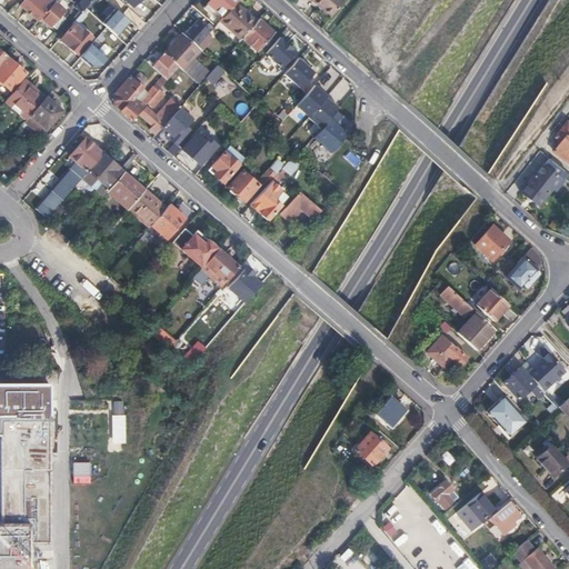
[(25,0),(20,6),(37,21),(39,18),(49,7),(42,1),(40,0),(25,0)]
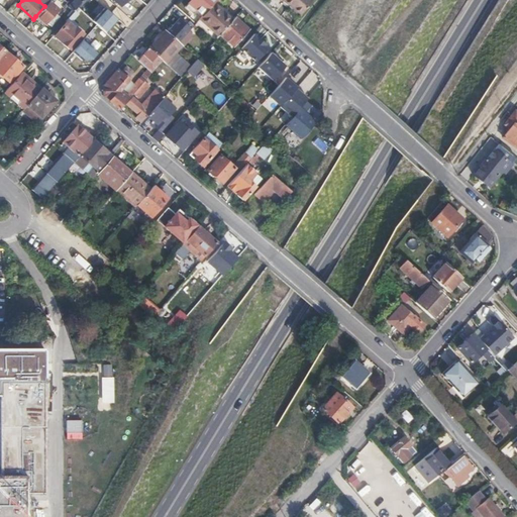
[(35,16),(48,27),(59,16),(55,12),(58,8),(53,3),(55,0),(49,0),(44,6),(35,16)]
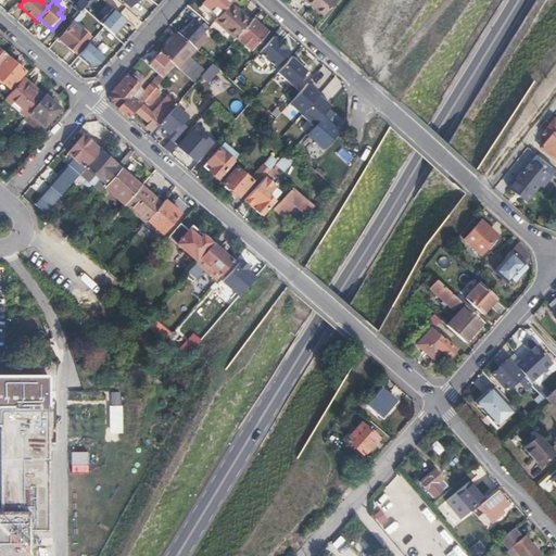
[(89,0),(79,0),(74,7),(79,12),(80,11),(89,0)]
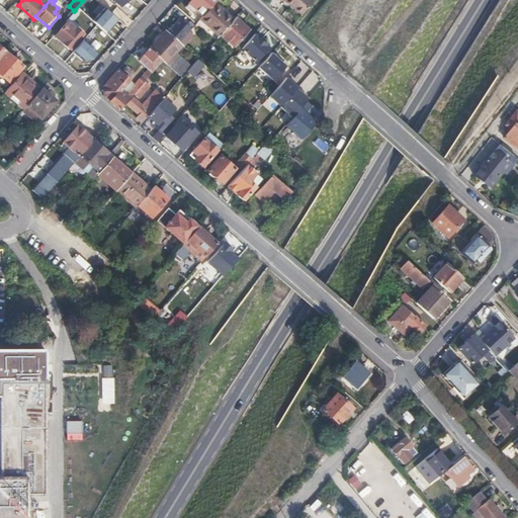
[(214,0),(190,0),(185,6),(192,13),(196,9),(202,15),(213,2),(214,0)]
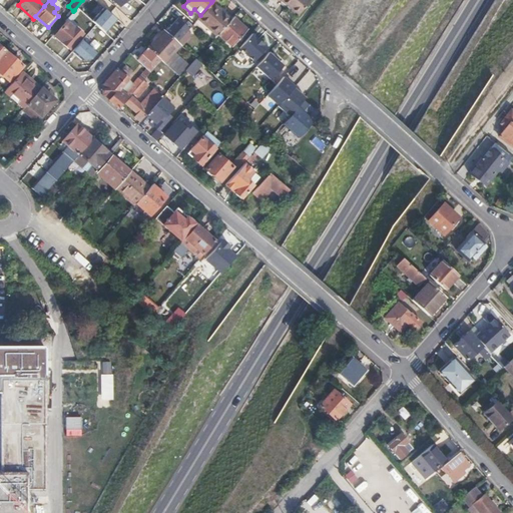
[(283,0),(300,14),(310,0),(283,0)]
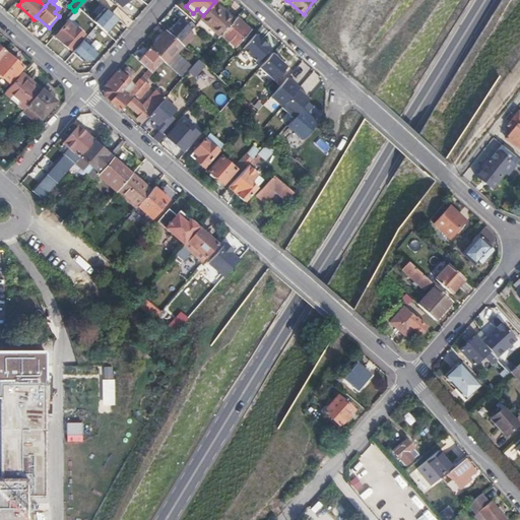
[(214,2),(203,15),(201,17),(220,34),(234,19),(214,2)]
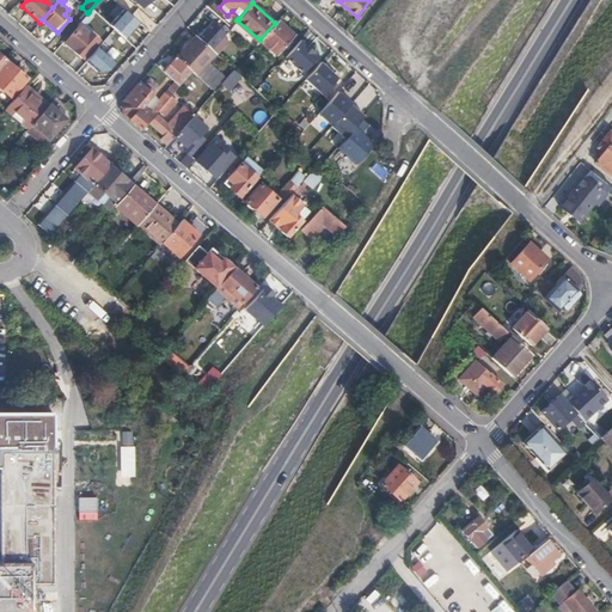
[(124,37),(139,22),(123,7),(109,24),(124,37)]
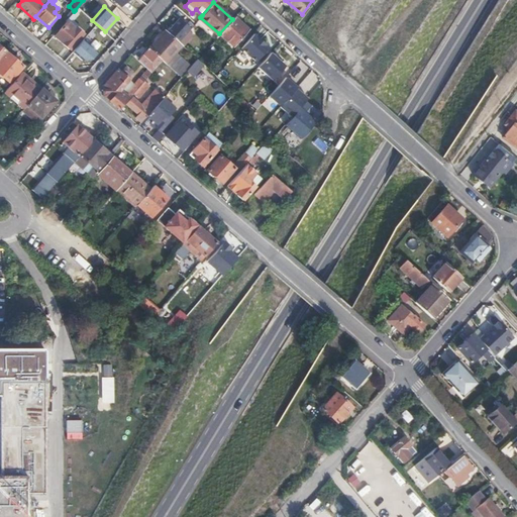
[(71,14),(66,20),(67,21),(75,28),(76,26),(78,24),(73,20),(79,13),(75,10),(74,11),(71,14)]
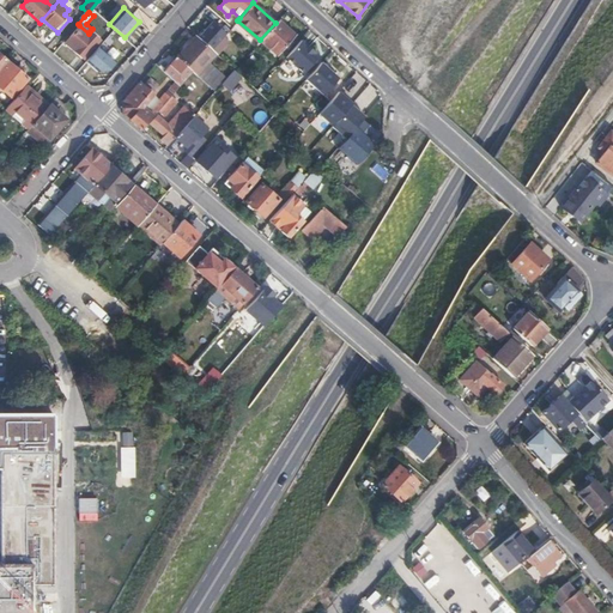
[(260,40),(255,46),(262,52),(267,47),(277,55),(296,34),(279,19),(275,23),(260,40)]
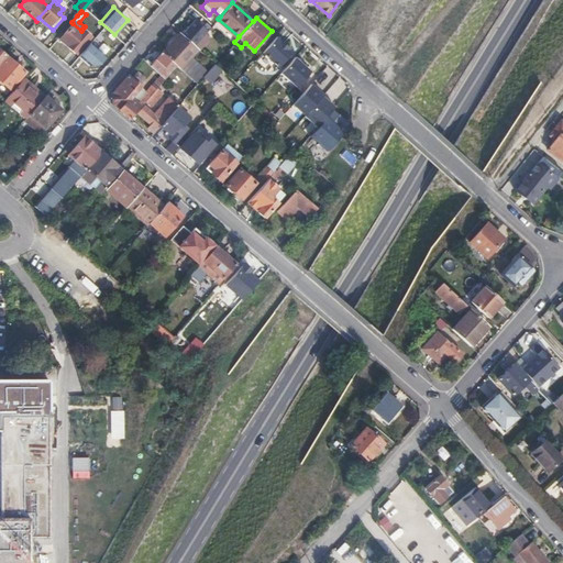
[(195,19),(183,34),(195,45),(199,39),(206,33),(207,31),(195,19)]
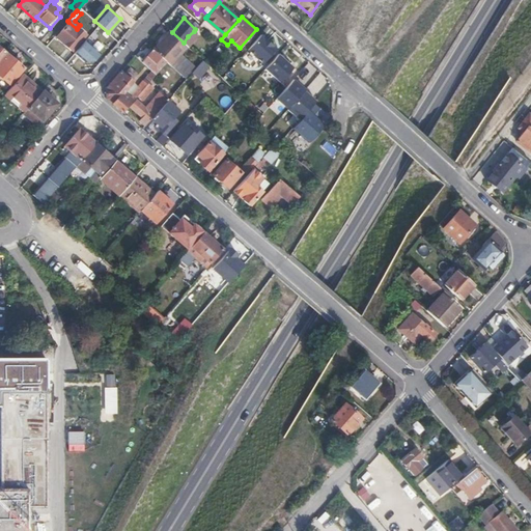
[(77,29),(68,22),(56,36),(72,50),(85,34),(78,27),(77,29)]
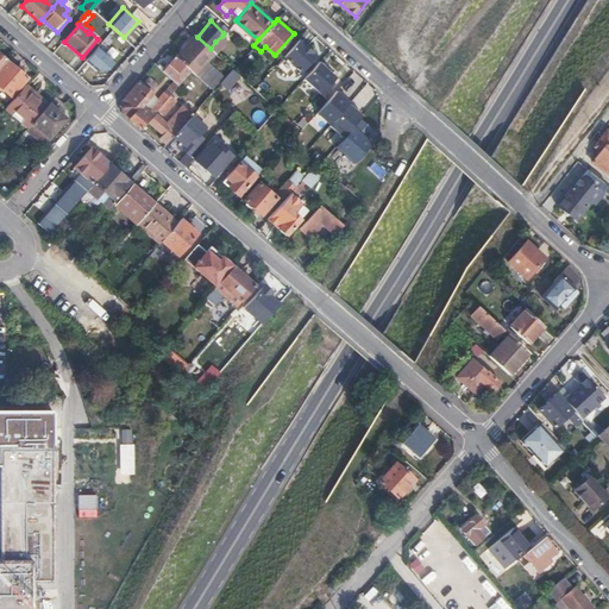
[(195,35),(176,56),(192,70),(214,89),(221,81),(225,77),(207,61),(214,52),(211,49),(198,37),(195,35)]
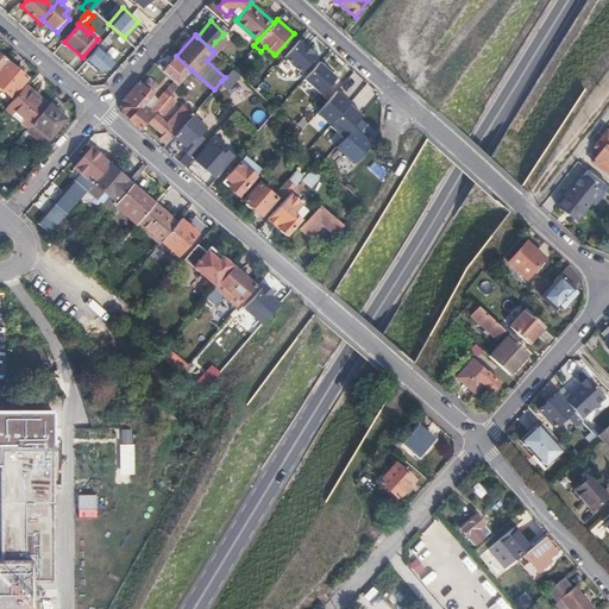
[(215,42),(211,49),(214,52),(215,52),(226,39),(223,36),(215,42)]
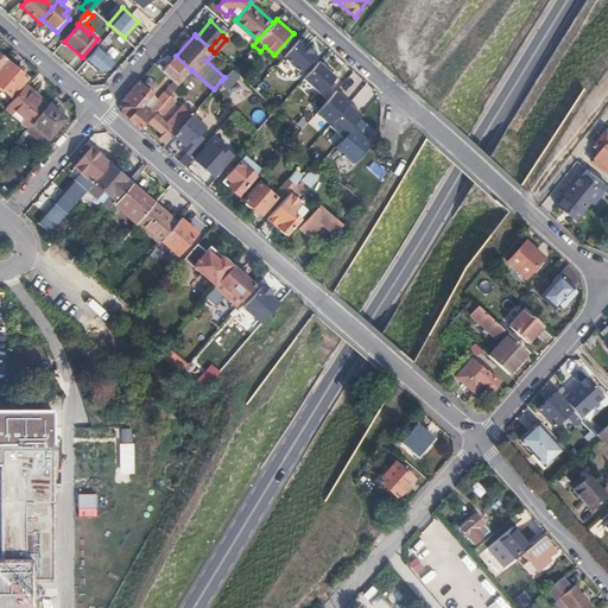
[(298,39),(284,57),(301,73),(316,56),(298,39)]
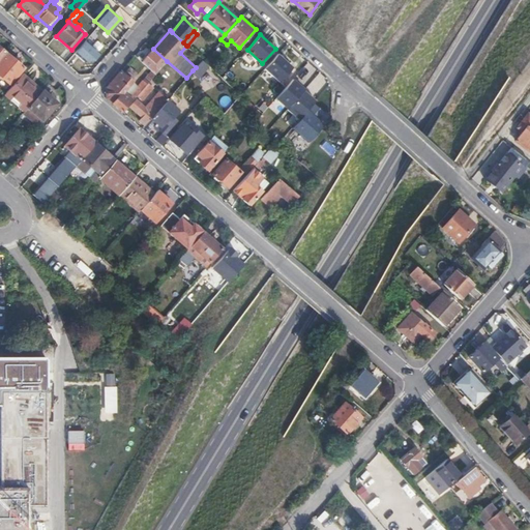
[(85,39),(75,53),(84,61),(93,60),(99,53),(85,39)]
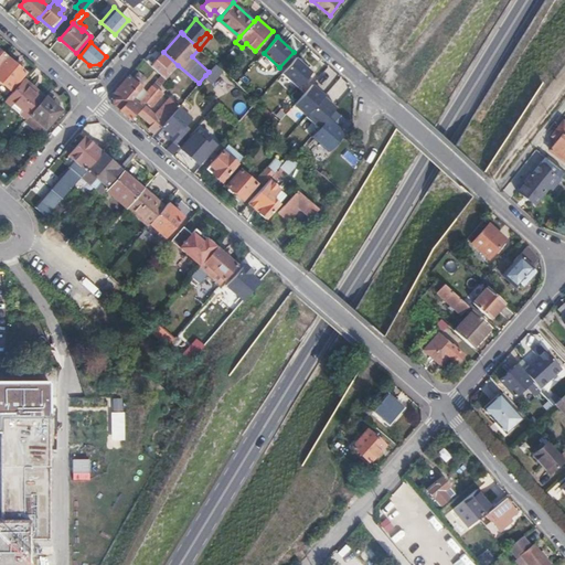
[(150,65),(151,66),(161,74),(166,78),(178,65),(163,52),(162,51),(156,59),(150,65)]
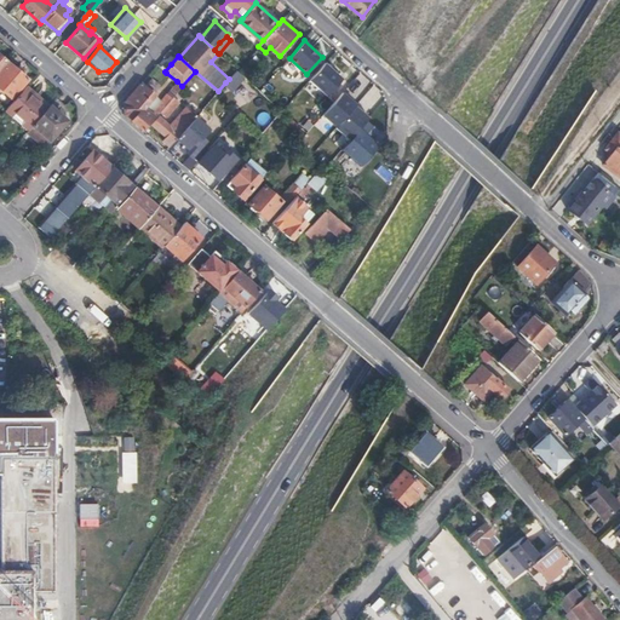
[(325,62),(309,80),(327,96),(343,78),(325,62)]
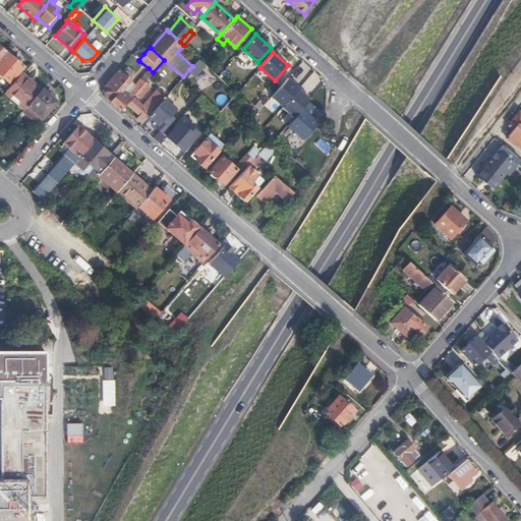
[(7,53),(0,60),(0,74),(9,82),(22,67),(7,53)]
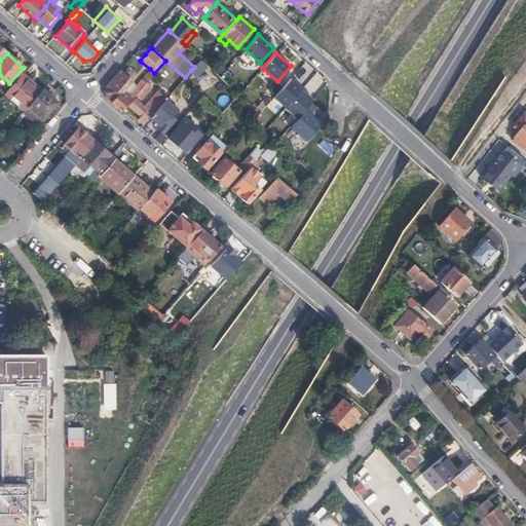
[(194,67),(191,70),(197,75),(204,68),(198,62),(194,67)]
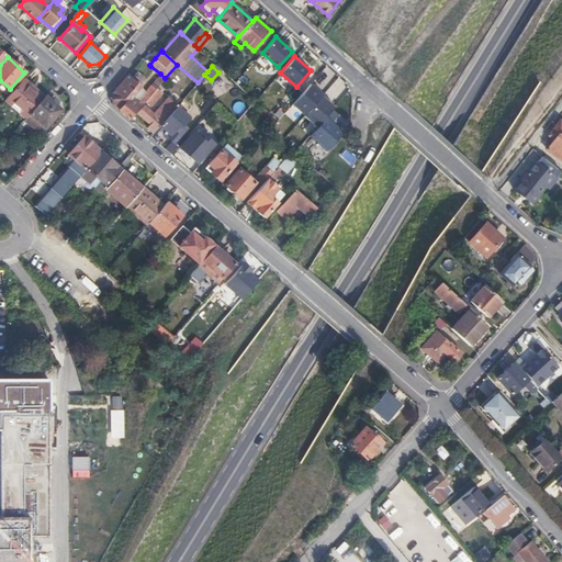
[(537,74),(547,82),(551,76),(541,68),(537,74)]
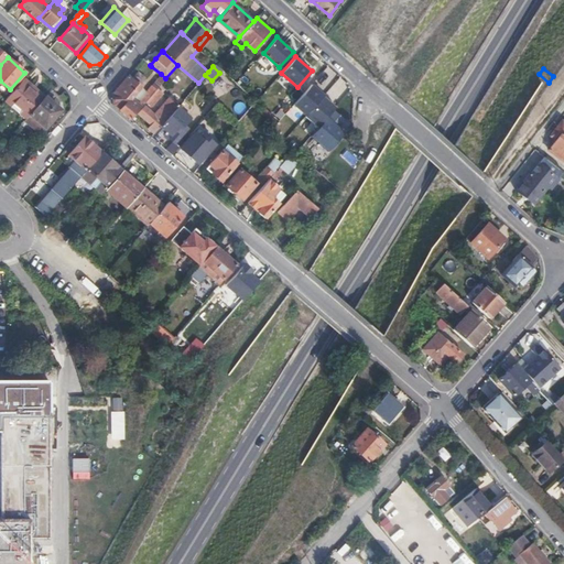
[(161,74),(151,85),(156,89),(161,85),(165,78),(161,74)]
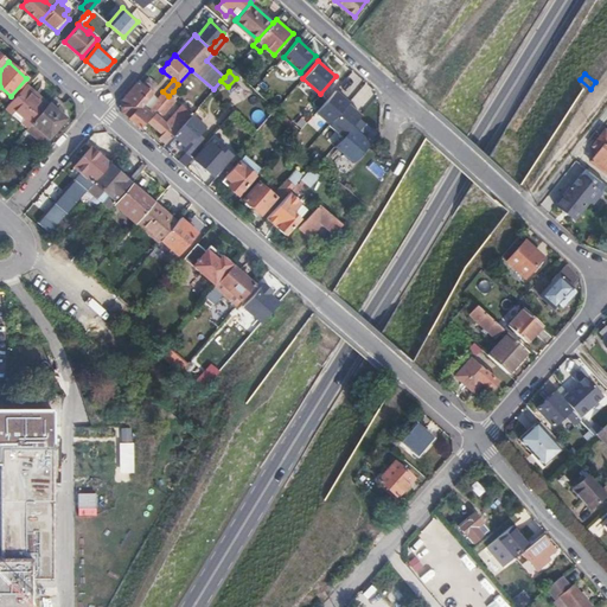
[(152,94),(138,82),(121,100),(122,113),(140,128),(151,116),(140,108),(152,94)]
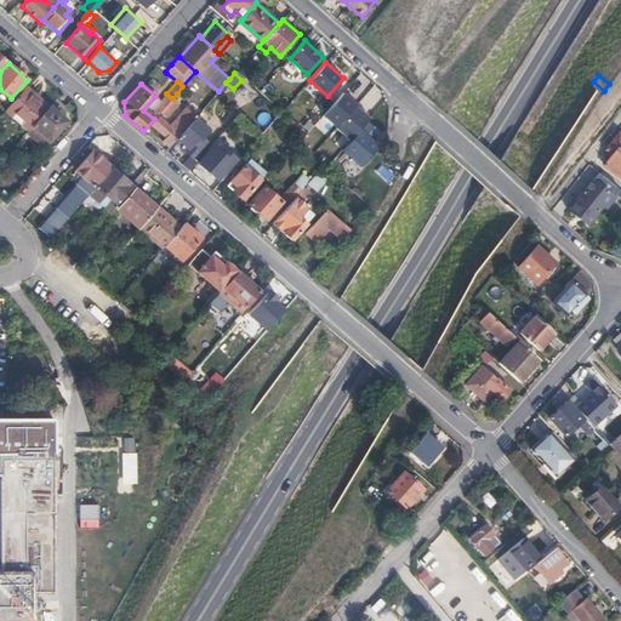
[(256,96),(260,91),(252,85),(249,90),(256,96)]
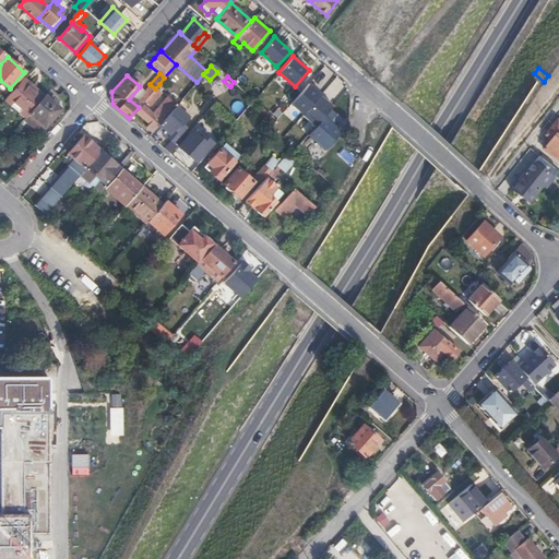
[(22,80),(4,99),(25,118),(30,113),(42,98),(22,80)]
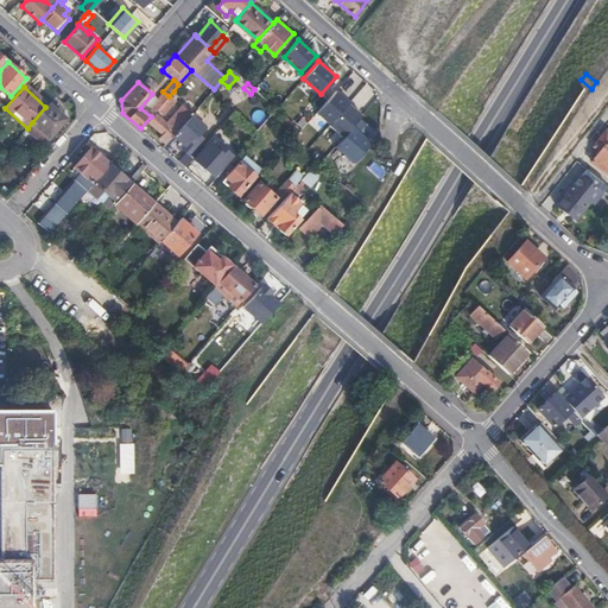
[(348,103),(349,102),(336,90),(316,112),(329,124),(348,103)]
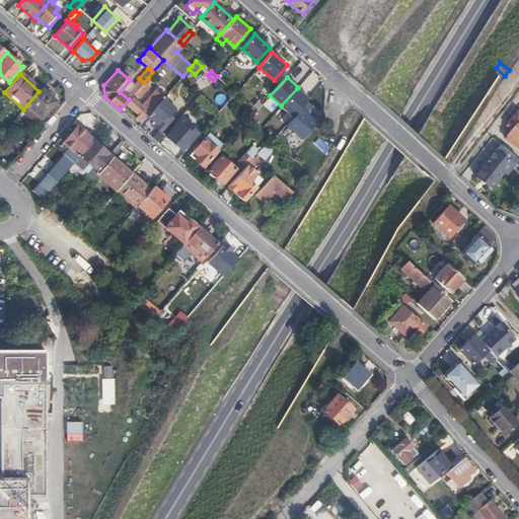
[(127,92),(131,96),(138,88),(144,82),(139,78),(127,92)]
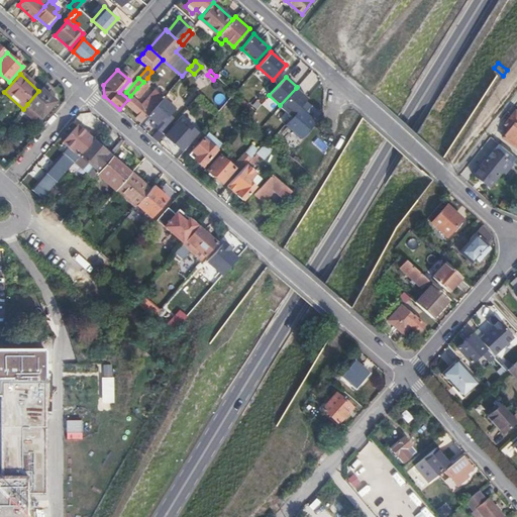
[(143,82),(137,88),(142,92),(151,82),(147,78),(143,82)]
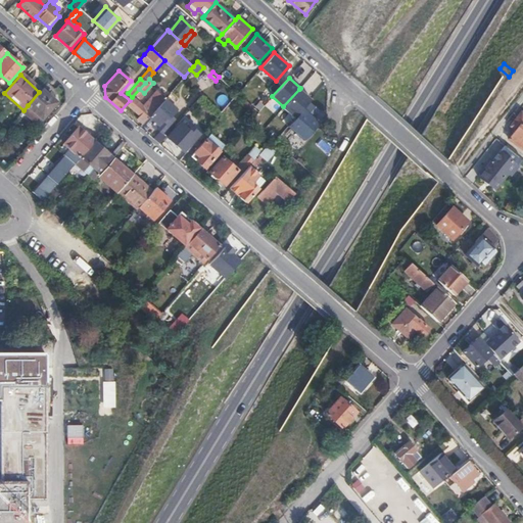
[(188,79),(176,93),(186,101),(198,87),(188,79)]
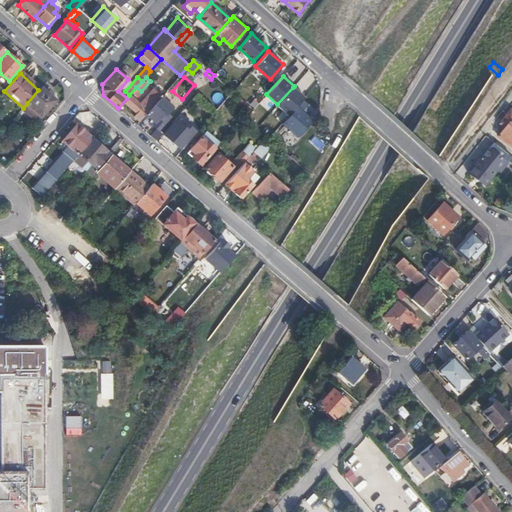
[(277,105),(288,115),(302,99),(304,97),(293,87),(277,104),(277,105)]
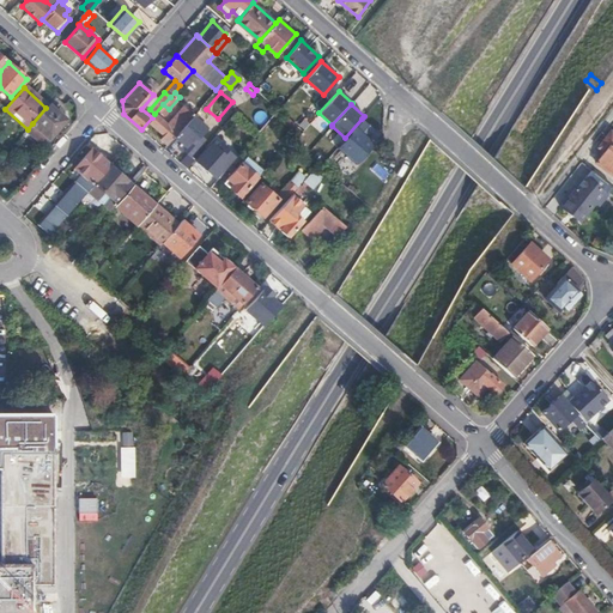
[(64,120),(48,105),(46,108),(32,123),(46,137),(48,138),(64,120)]
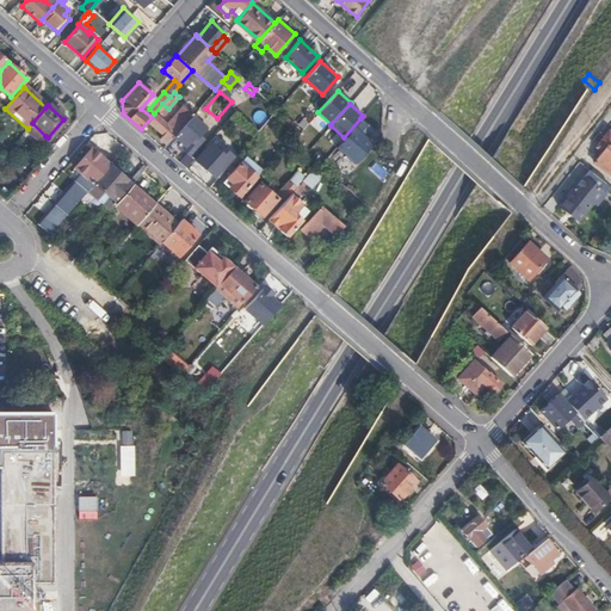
[(160,139),(167,144),(174,136),(191,117),(193,113),(184,105),(166,124),(156,115),(149,123),(162,135),(160,139)]
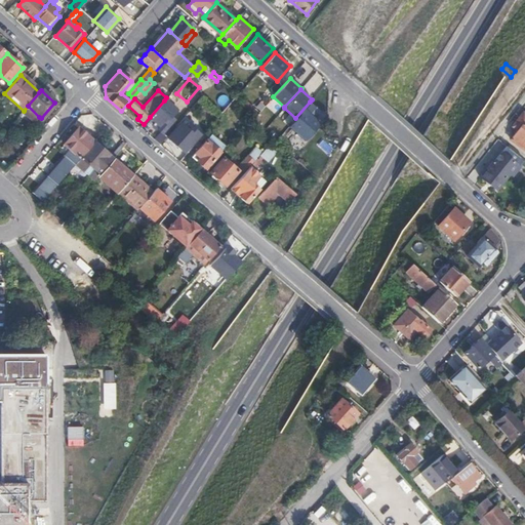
[(255,108),(244,98),(240,104),(250,113),(255,108)]
